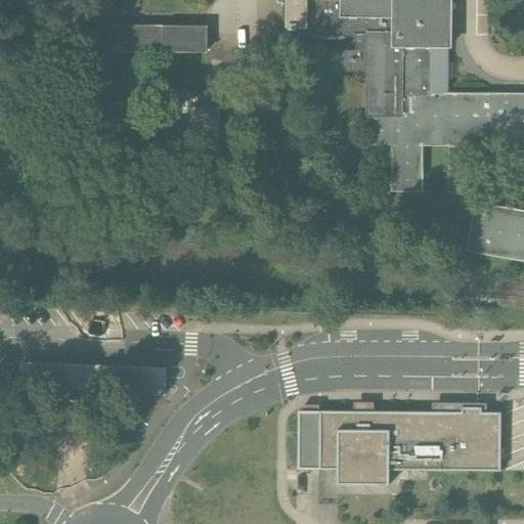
[(285,0),(285,32),(302,31),(302,37),(368,38),(367,53),(337,53),(337,72),(367,72),(367,117),(369,118),(369,144),(393,145),(393,191),(421,192),(422,145),(448,146),(448,195),(481,195),(481,171),(461,171),(461,146),(523,146),(523,214),(477,208),(469,252),(523,260),(523,97),(447,97),(448,81),(452,81),(452,64),(448,64),(448,48),(450,48),(449,0),(285,0)]
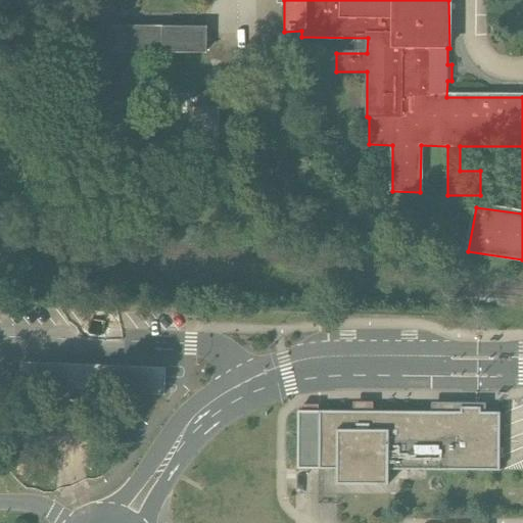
[(201,52),(201,25),(95,25),(95,90),(129,90),(128,53),(201,52)]
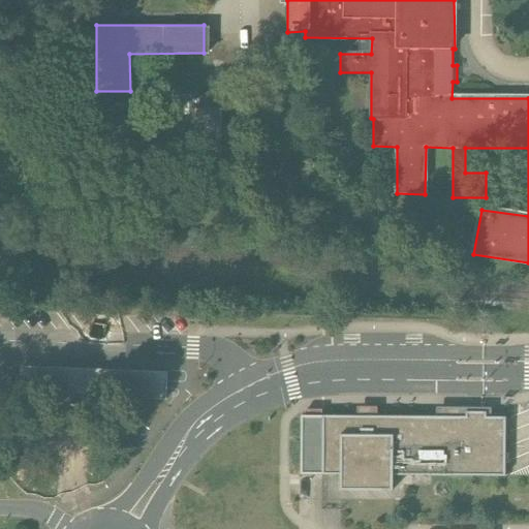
[(213,135),(214,109),(188,107),(187,134),(213,135)]
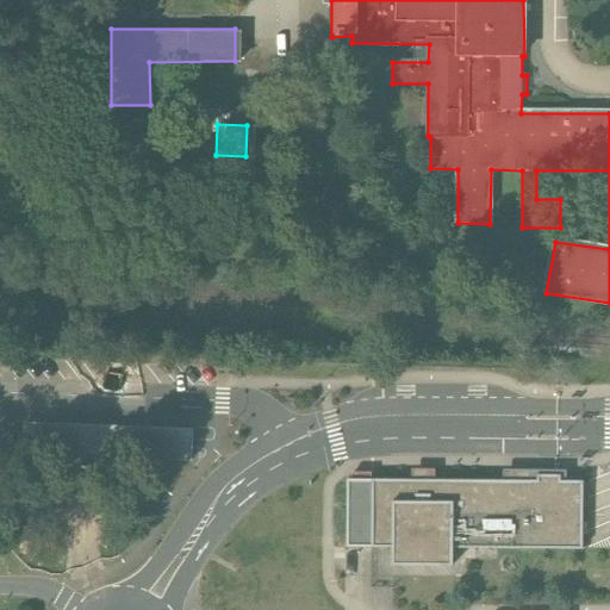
[(54,454),(186,455),(187,427),(54,424),(54,454)]
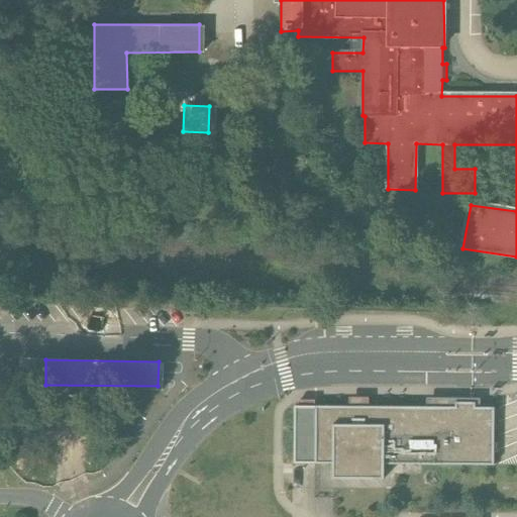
[(455,409),(294,408),(294,466),(332,466),(332,481),(384,481),(384,466),(494,467),(494,409),(475,409),(475,404),(455,404),(455,409)]
